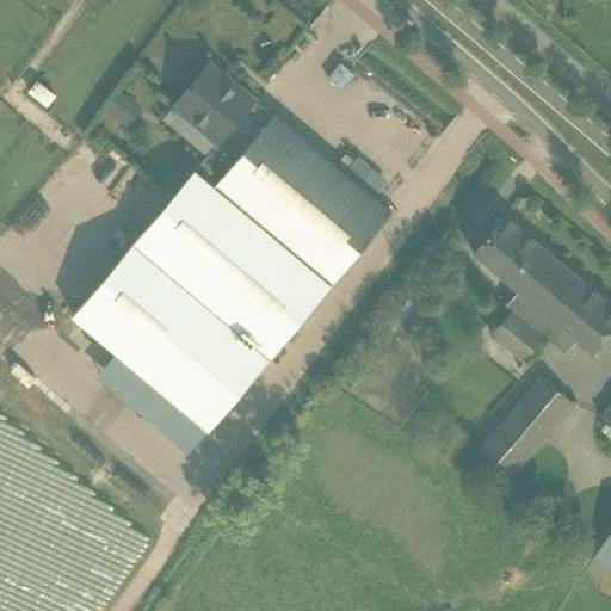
[(172,109),(162,121),(207,156),(193,172),(213,189),(269,122),(250,106),(254,100),(209,62),(173,106),(172,109)]
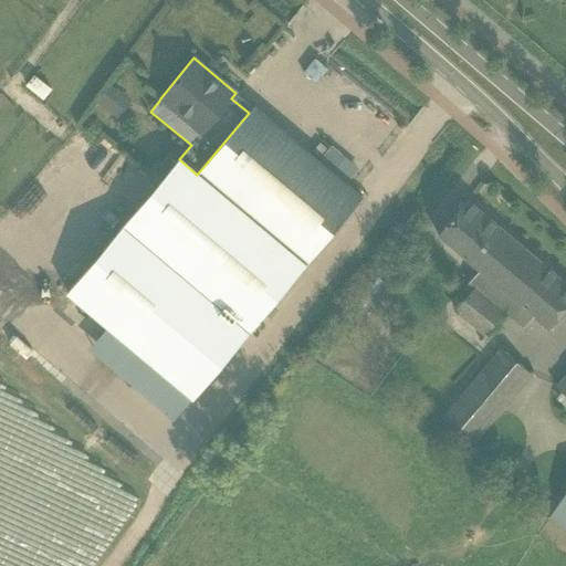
[(109,85),(96,102),(106,111),(121,94),(109,85)]
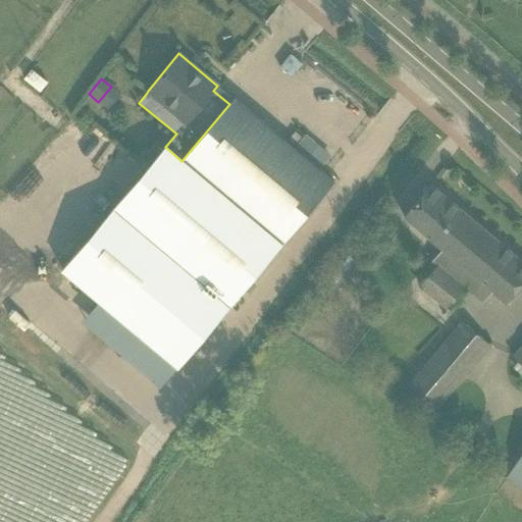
[(229,104),(181,161),(281,245),(334,181),(233,98),(229,104)]
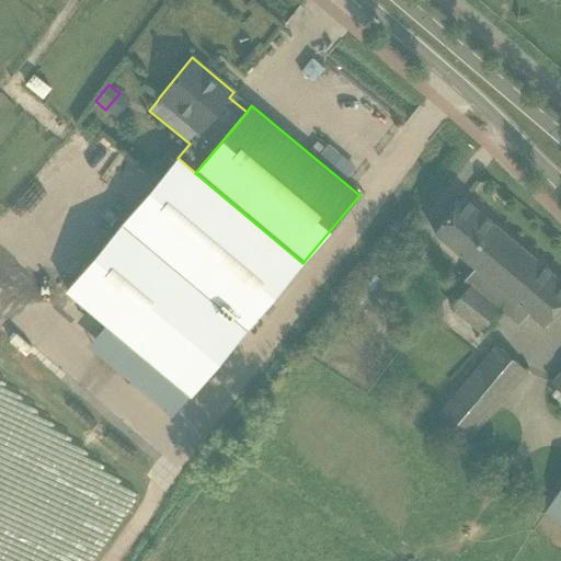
[(192,395),(302,263),(195,173),(178,158),(67,290),(192,395)]
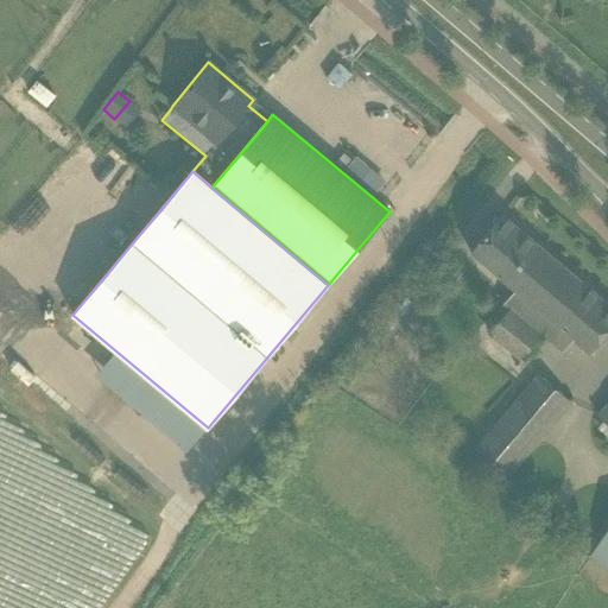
[(536,308),(531,304),(563,266),(562,265),(501,214),(469,252),(527,301),(518,314),(508,306),(488,333),(505,347),(536,308)]
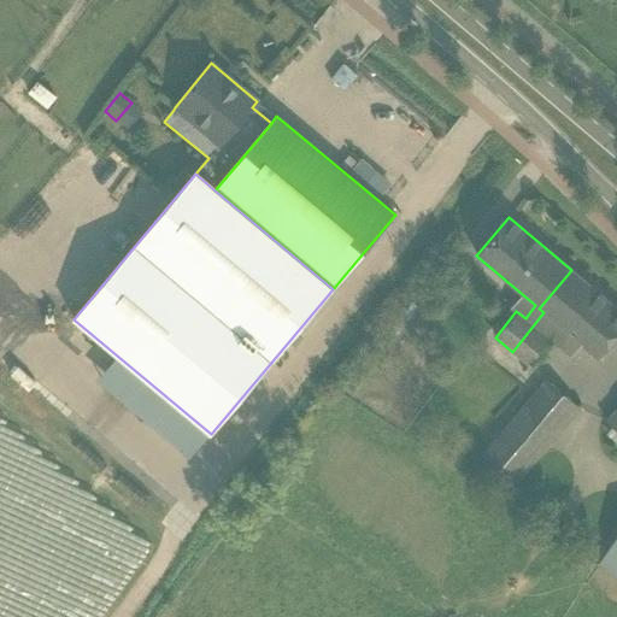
[(550,339),(544,334),(553,321),(598,358),(616,334),(616,307),(571,270),(539,309),(544,312),(512,352),(529,366),(550,339)]
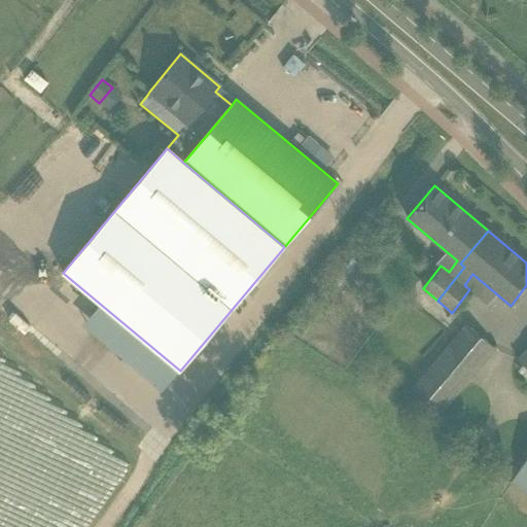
[(338,287),(358,262),(347,253),(326,278),(338,287)]
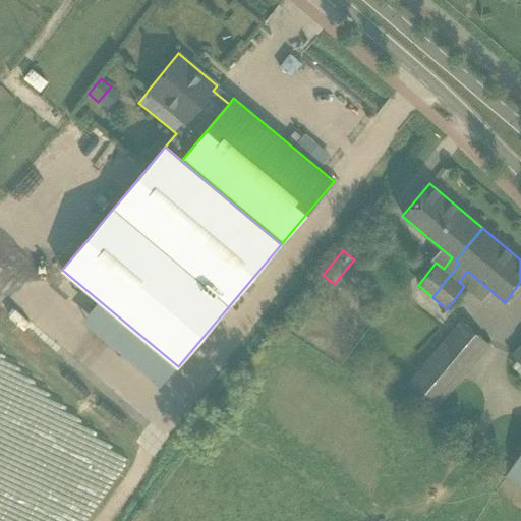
[(435,412),(489,345),(459,321),(404,387),(435,412)]
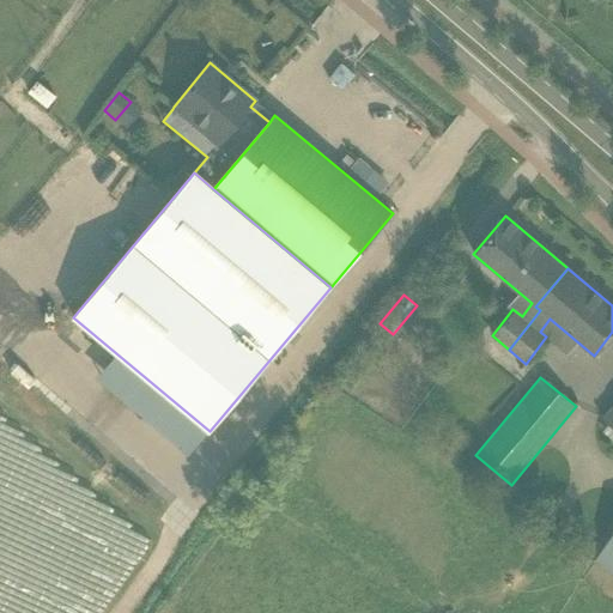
[(612,428),(612,406),(602,419),(612,428)]
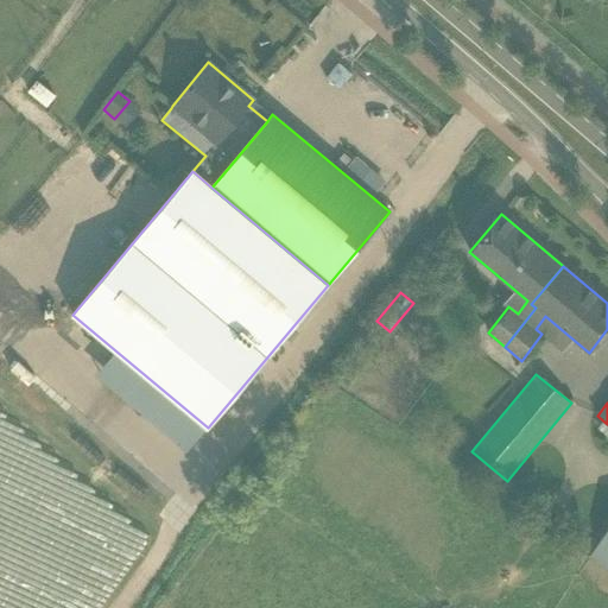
[(607,568),(607,526),(589,556),(607,568)]
